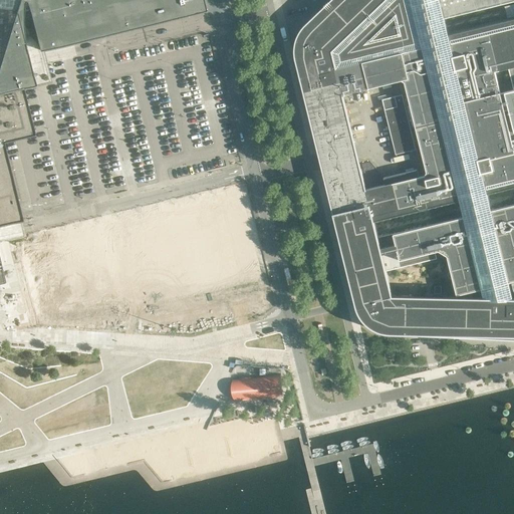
[(38,45),(201,8),(199,0),(15,0),(0,51),(0,87),(18,83),(32,79),(22,33),(28,33),(33,38),(38,45)]
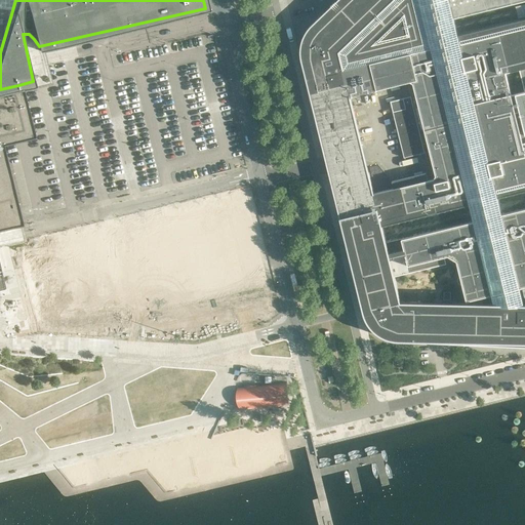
[(524,0),(335,0),(333,3),(312,25),(310,26),(308,28),(308,29),(306,31),(305,34),(304,35),(303,37),(301,39),(301,41),(300,43),(300,44),(299,47),(299,50),(299,53),(299,54),(300,57),(300,58),(300,61),(301,63),(311,103),(312,103),(342,227),(346,227),(347,232),(344,233),(363,312),(363,314),(364,316),(365,318),(366,319),(366,321),(367,323),(368,325),(370,326),(371,328),(372,329),(374,331),(375,332),(377,333),(379,334),(380,335),(382,336),(385,337),(387,338),(389,339),(391,339),(392,340),(396,340),(509,346),(509,342),(517,342),(516,347),(524,347),(524,0)]
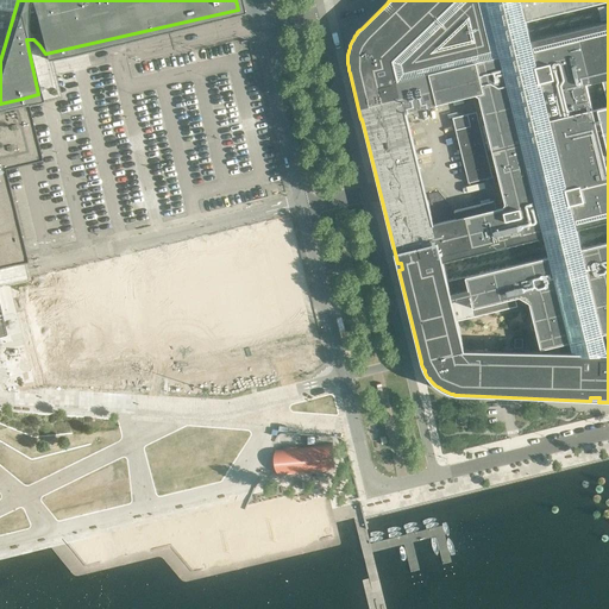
[(0,265),(22,261),(0,175),(0,167),(36,158),(22,99),(0,104),(0,265)]
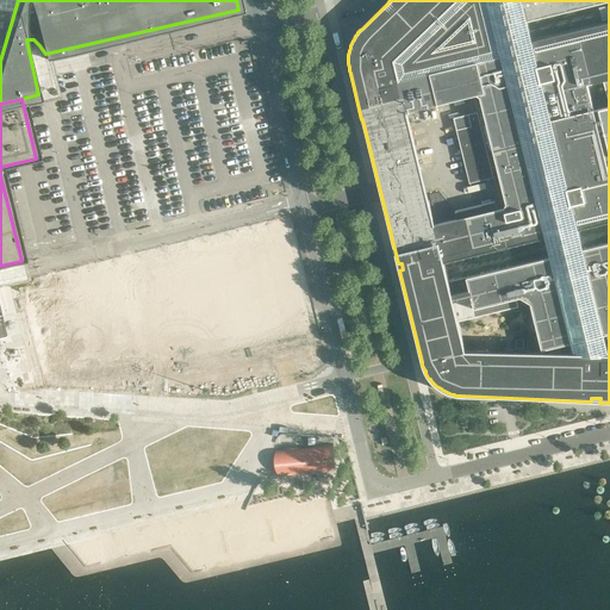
[(169,246),(26,280),(47,360),(49,362),(122,344),(123,348),(147,368),(209,354),(210,350),(188,262),(169,246)]
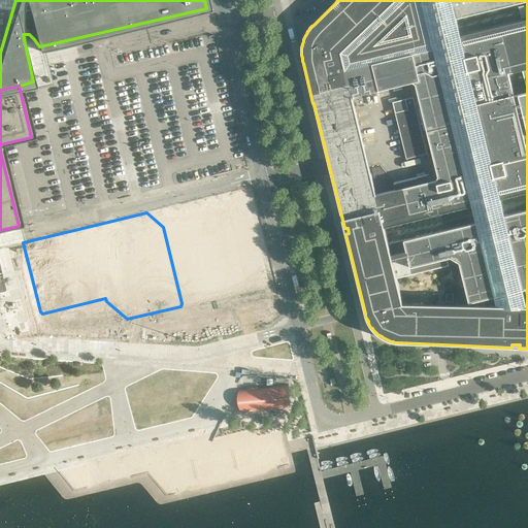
[(288,385),(240,389),(241,398),(239,398),(239,403),(241,402),(242,411),(248,411),(284,408),(290,407),(288,385)]
